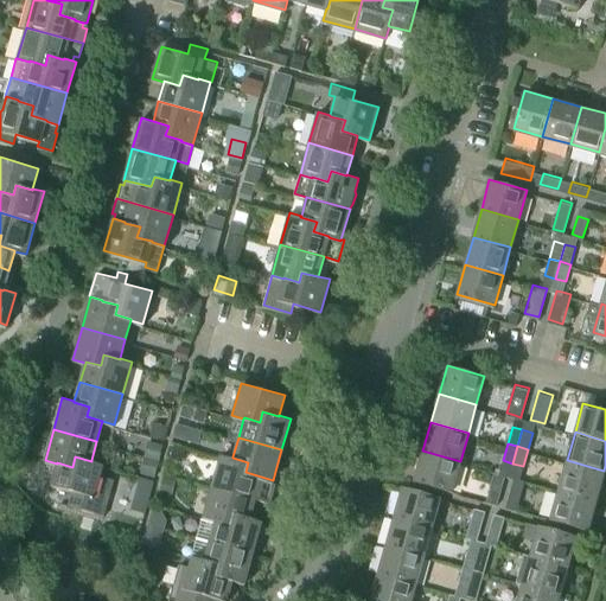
[(460,461),(422,451),(415,479),(452,490),(460,461)]
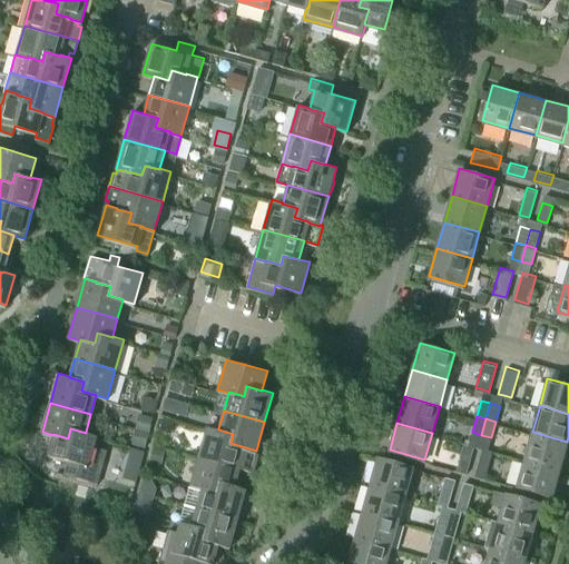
[(207,425),(199,455),(241,466),(253,471),(258,451),(256,451),(231,443),(233,434),(218,429),(218,428),(207,425)]
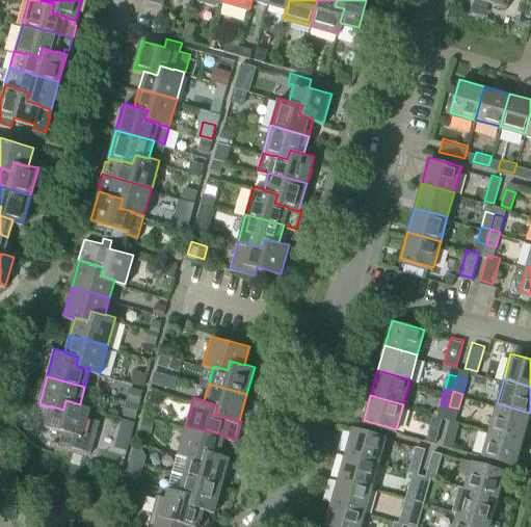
[(50,405),(50,406),(45,424),(71,431),(68,443),(53,439),(53,440),(91,450),(100,419),(87,415),(90,406),(80,403),(80,404),(65,400),(63,410),(50,405)]
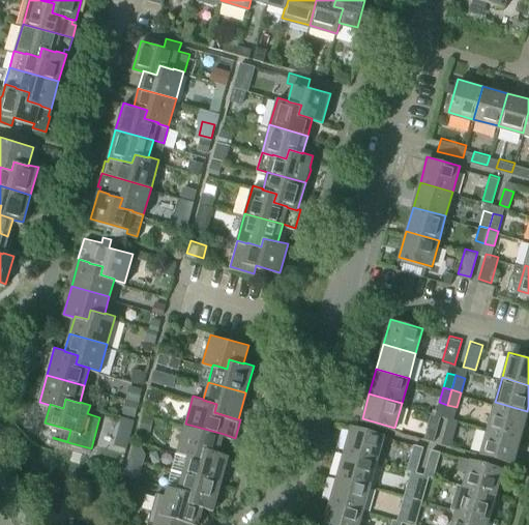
[(495,402),(488,427),(520,436),(527,411),(495,402)]
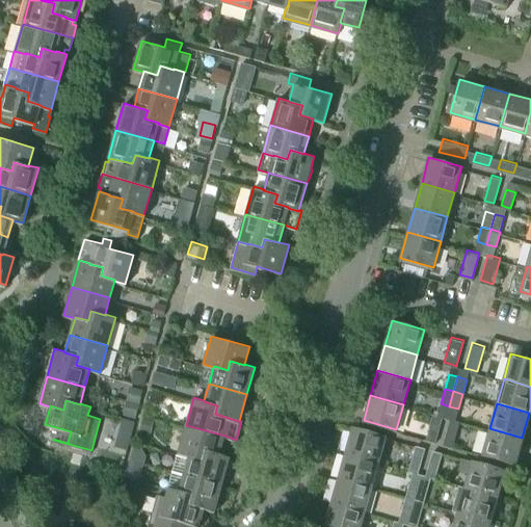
[(433,413),(429,428),(439,430),(443,416),(443,415),(437,414),(433,413)]
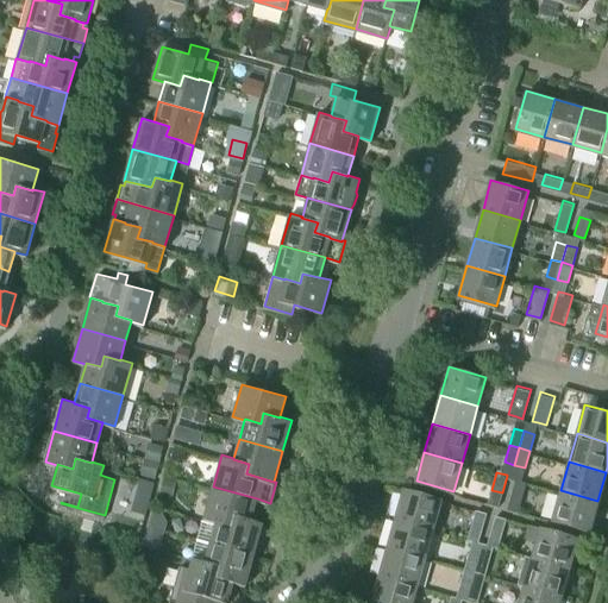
[(515,478),(511,495),(521,498),(526,481),(521,479),(515,478)]
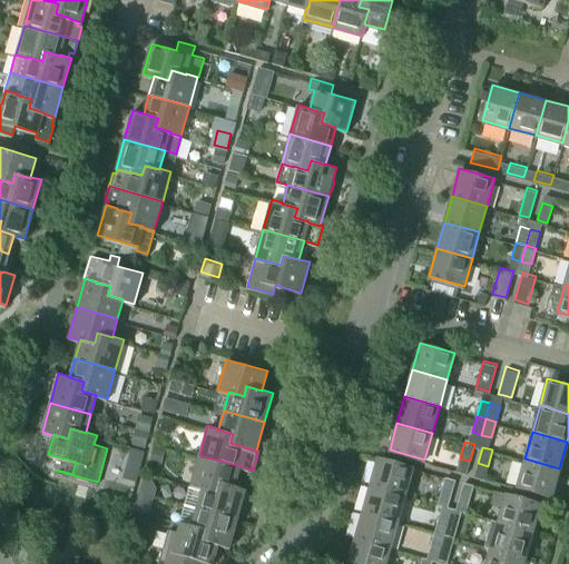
[(190,484),(202,487),(203,486),(217,491),(219,482),(235,485),(241,466),(199,455),(190,484)]
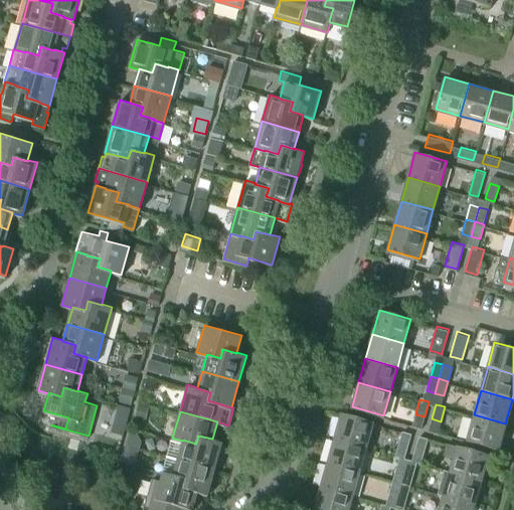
[(342,411),(335,437),(366,446),(373,420),(342,411)]
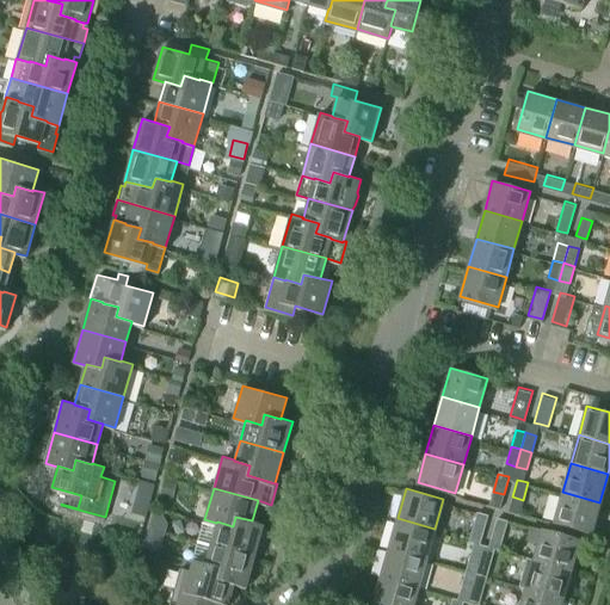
[(599,502),(562,492),(554,522),(592,532),(599,502)]
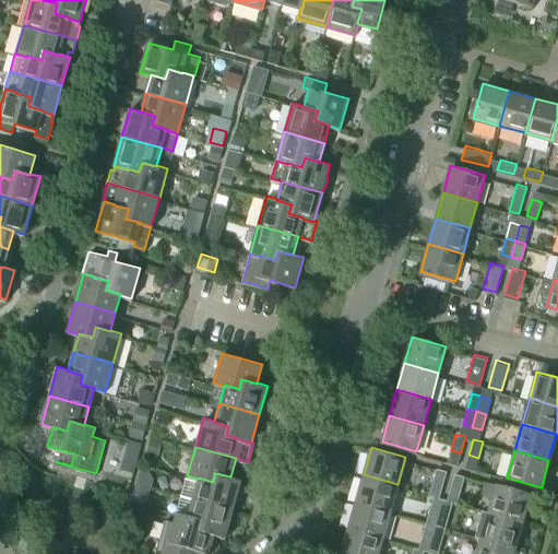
[(455,471),(448,498),(453,499),(458,501),(465,474),(455,471)]
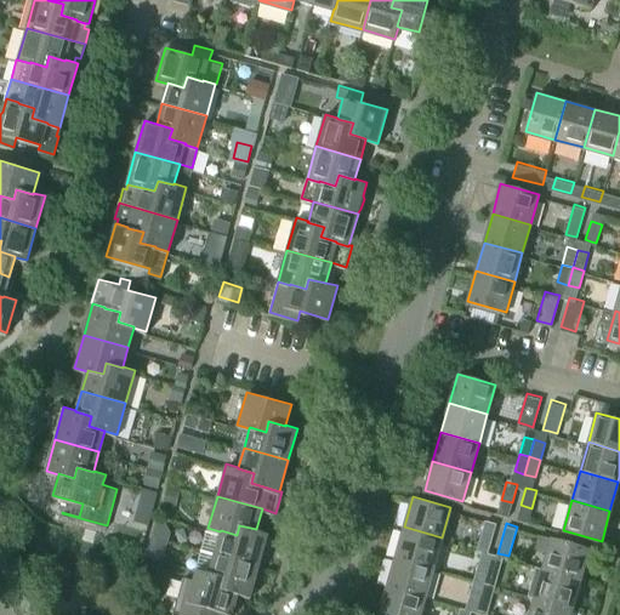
[(206,528),(202,547),(259,564),(268,531),(256,529),(239,525),(237,535),(221,530),(220,531),(208,528),(206,528)]
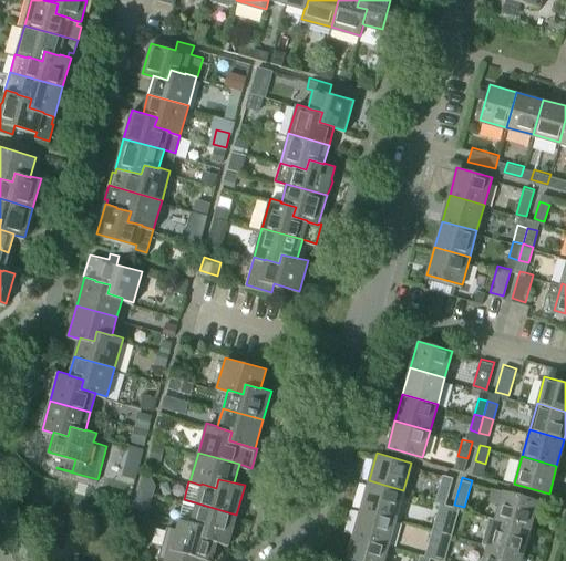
[(369,480),(361,507),(397,517),(403,490),(369,480)]
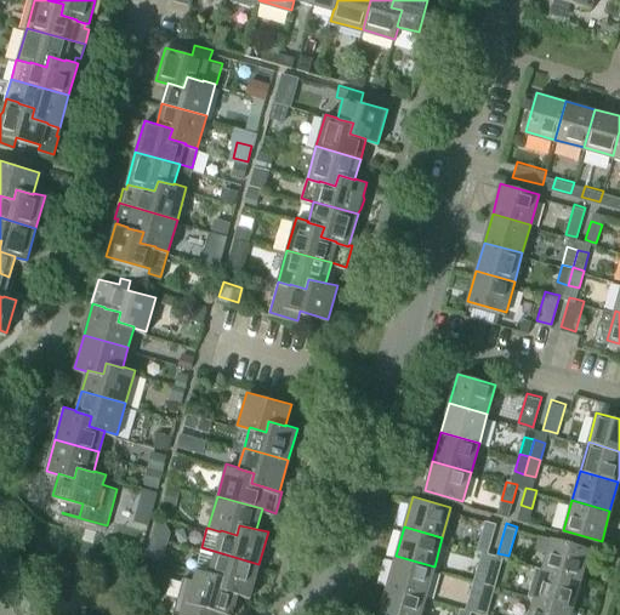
[(482,529),(477,547),(483,548),(488,551),(493,533),(482,529)]
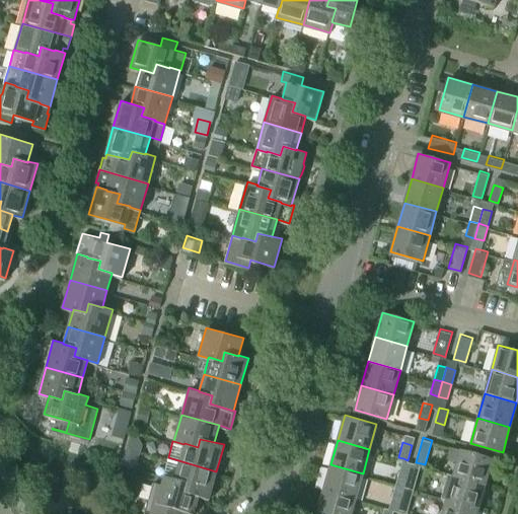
[(450,445),(447,456),(457,459),(454,473),(486,482),(493,457),(450,445)]
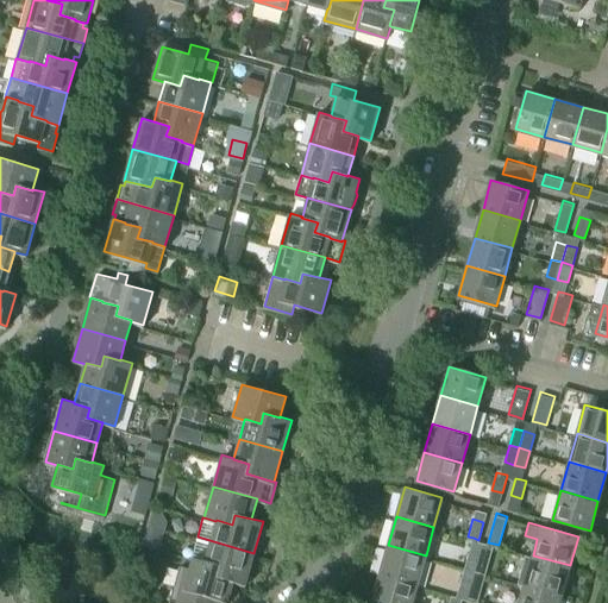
[(192,556),(193,557),(205,560),(205,561),(220,565),(218,576),(233,580),(245,584),(254,553),(198,536),(192,556)]
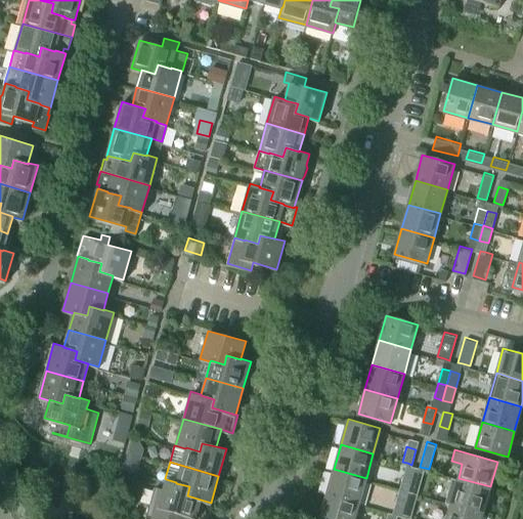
[(334,469),(327,493),(359,503),(366,478),(334,469)]
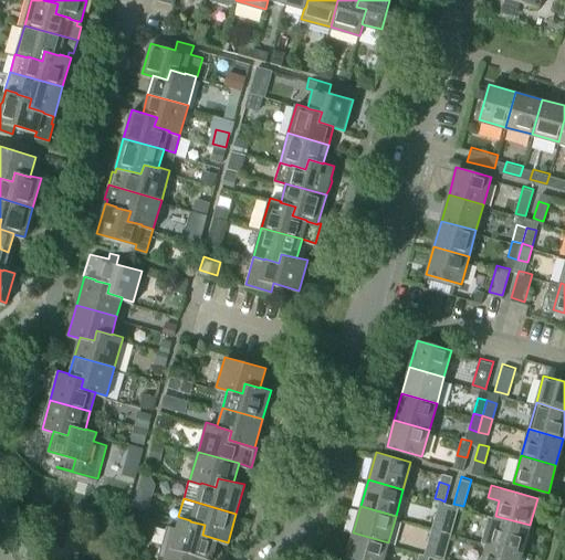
[(432,526),(441,529),(442,526),(446,513),(437,510),(432,526)]
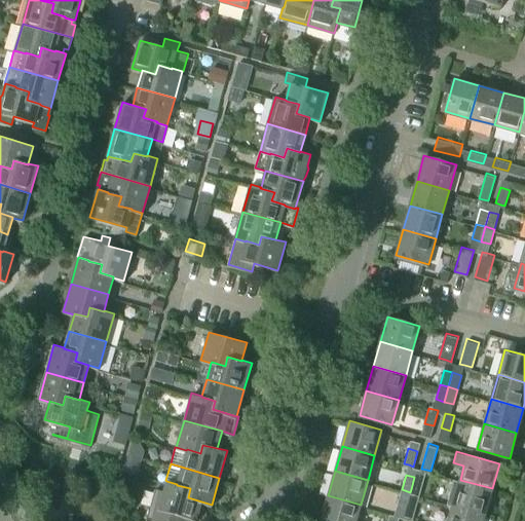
[(411,489),(410,492),(419,494),(421,489),(423,480),(414,477),(411,489)]
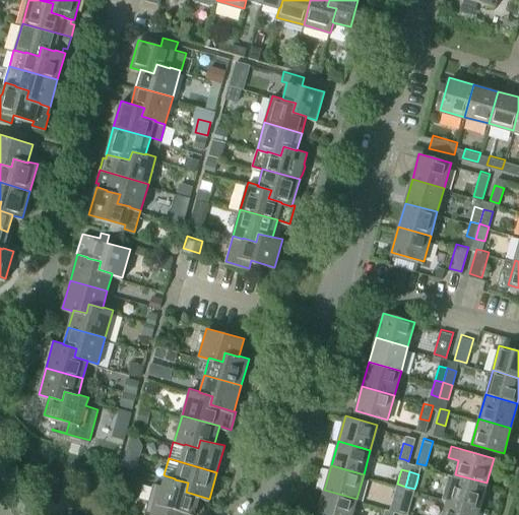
[(449,472),(442,497),(448,499),(479,507),(487,484),(487,483),(455,474),(449,472)]
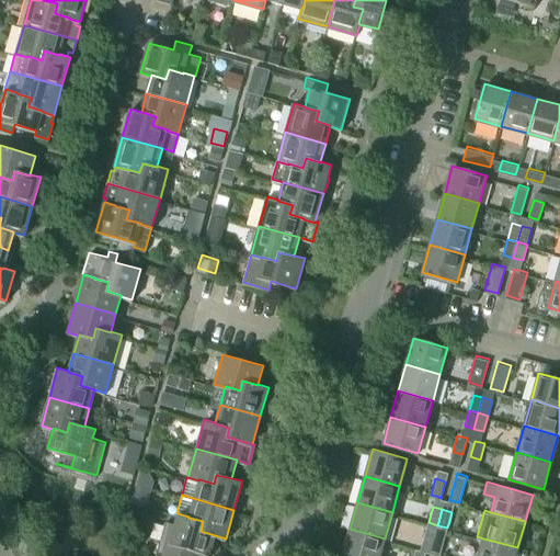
[(189,518),(189,517),(178,513),(175,522),(166,520),(156,554),(163,555),(200,555),(201,552),(209,555),(215,535),(201,531),(203,521),(189,518)]
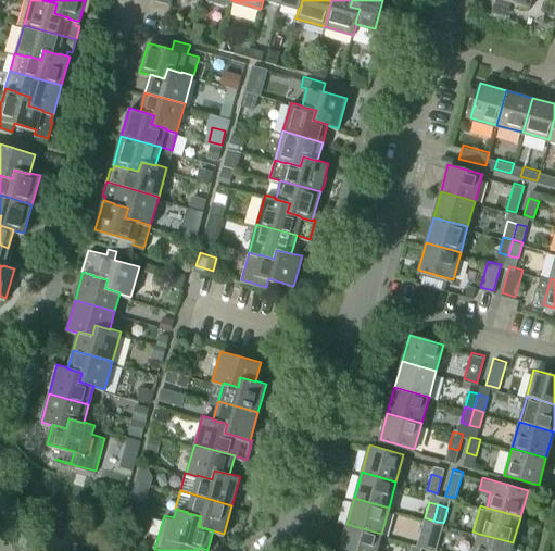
[(425,517),(420,533),(423,534),(429,536),(433,521),(425,517)]
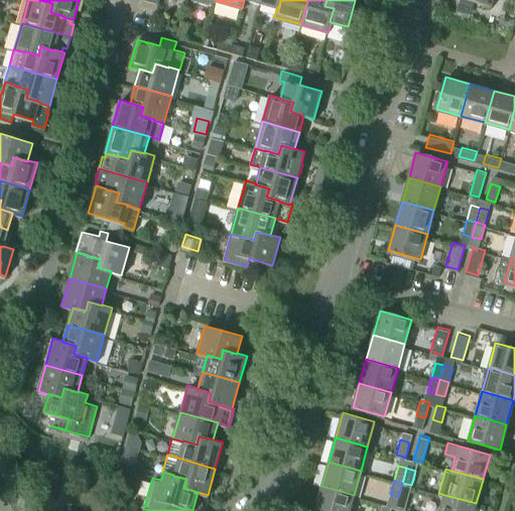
[(402,483),(398,497),(407,499),(411,485),(402,483)]
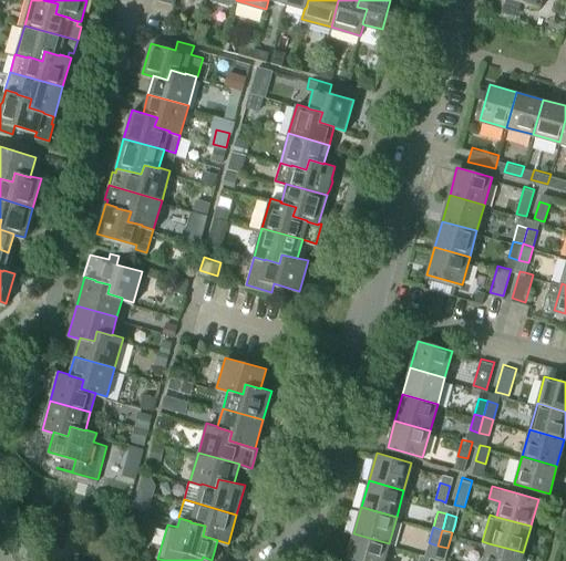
[(389,543),(353,533),(347,560),(349,560),(394,560),(395,560),(384,558),(389,543)]
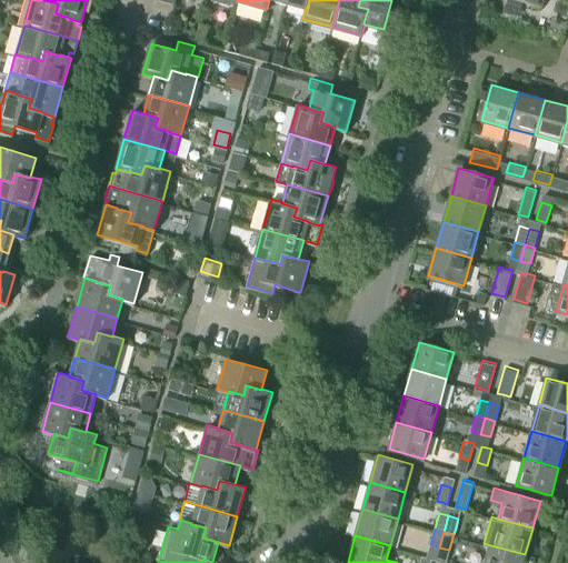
[(490,545),(485,562),(522,562),(525,554),(490,545)]
